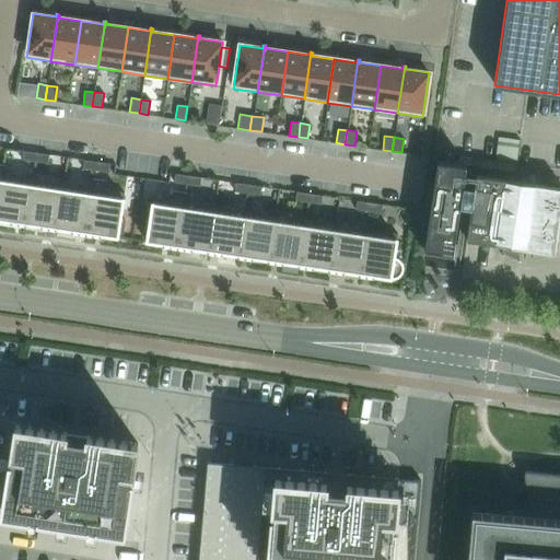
[(516,165),(520,140),(499,137),(494,161),(493,170),(515,173),(516,165)]
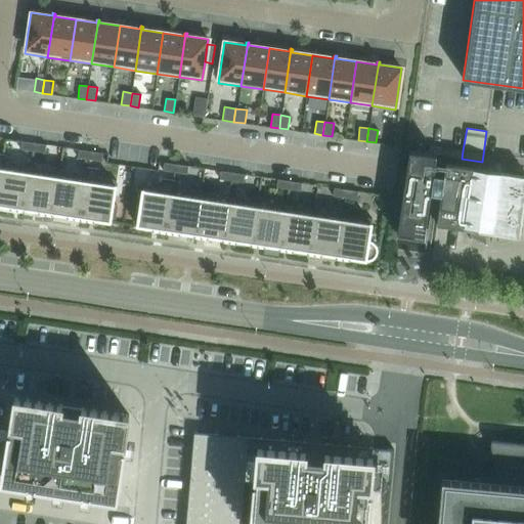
[(22,141),(20,149),(33,150),(34,142),(22,141)]
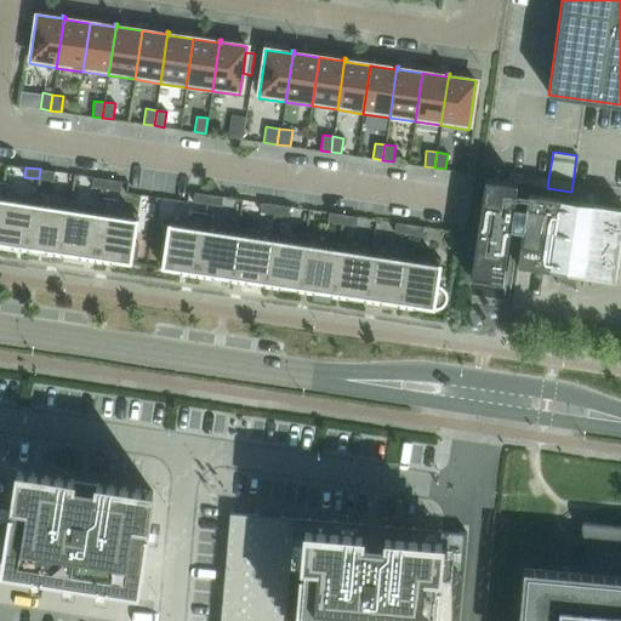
[(40,169),(39,178),(53,181),(55,171),(40,169)]
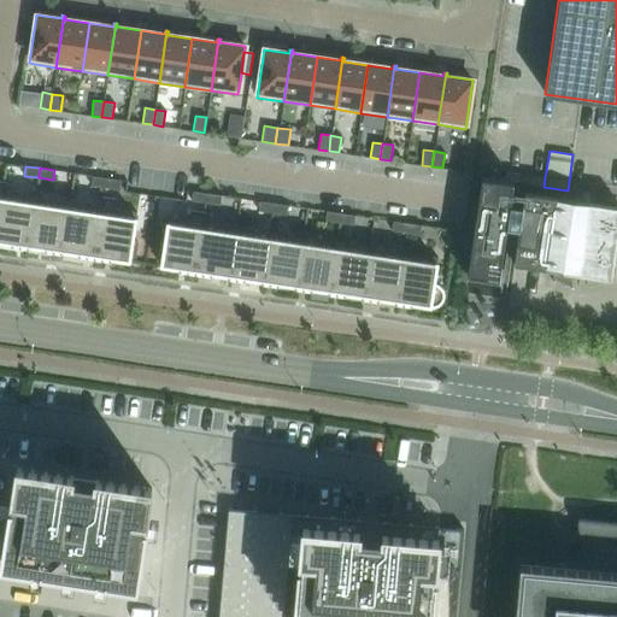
[(519,183),(522,174),(522,172),(506,170),(505,181),(513,182),(519,183)]
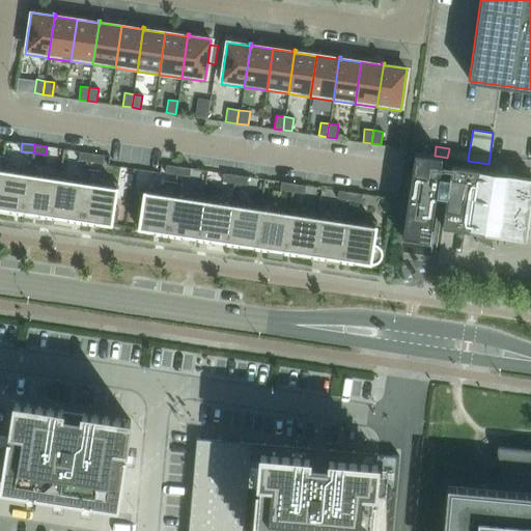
[(449,149),(447,158),(468,161),(469,152),(449,149)]
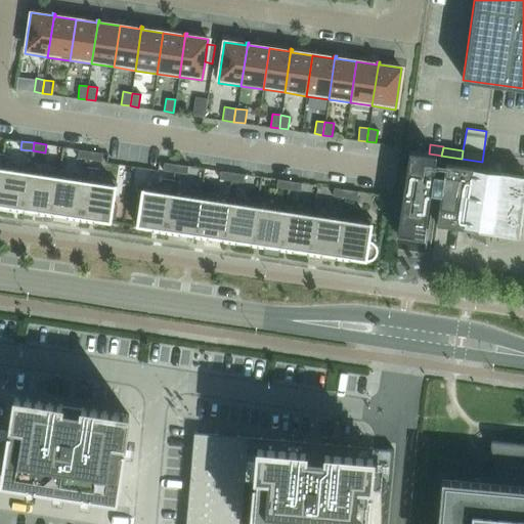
[(78,149),(77,158),(89,160),(90,151),(78,149)]
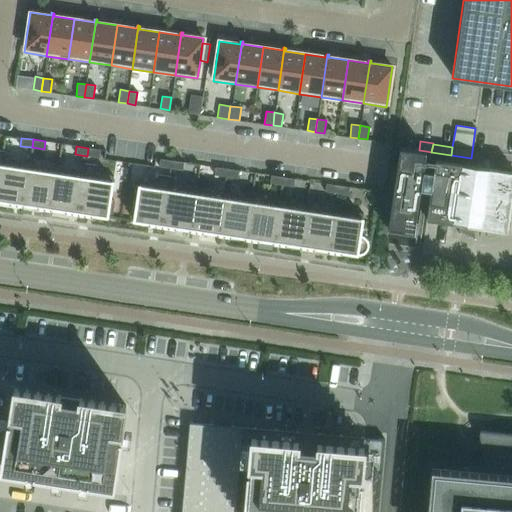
[(423,169),(426,151),(399,147),(387,228),(413,232),(420,188),(430,190),(426,219),(461,225),(460,229),(470,230),(471,226),(507,232),(511,198),(511,171),(435,160),(433,171),(423,169)]
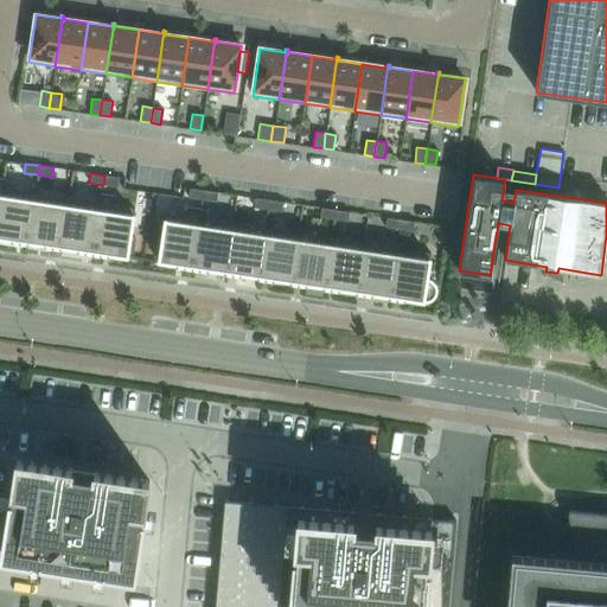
[(104,176),(103,185),(117,186),(119,177),(104,176)]
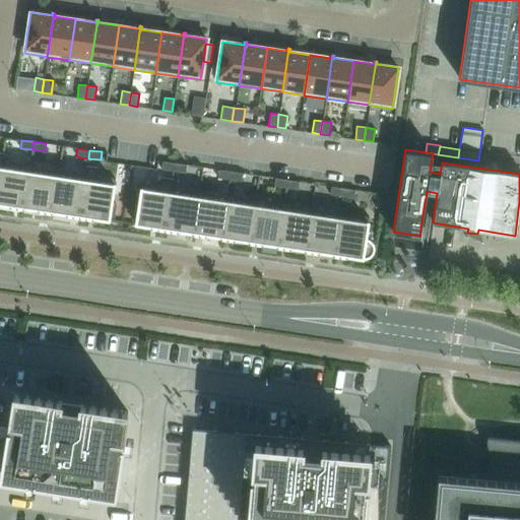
[(2,161),(0,172),(0,202),(23,206),(29,166),(2,161)]
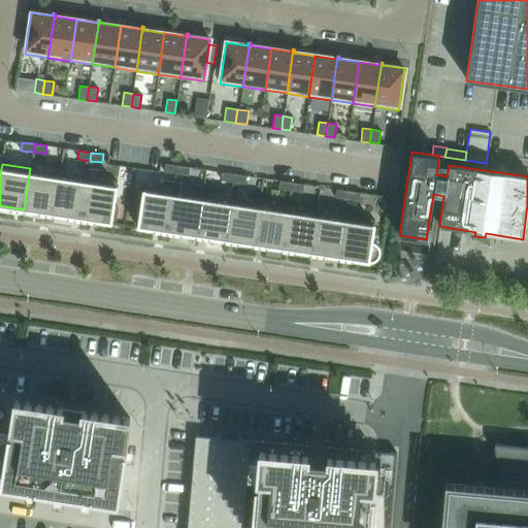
[(165,164),(164,172),(176,173),(177,165),(165,164)]
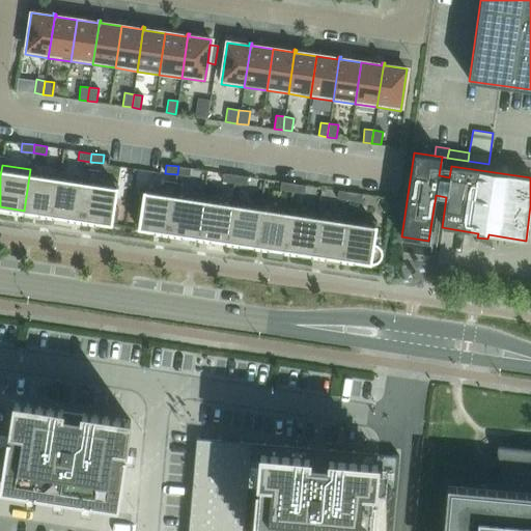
[(178,166),(177,174),(190,176),(191,168),(178,166)]
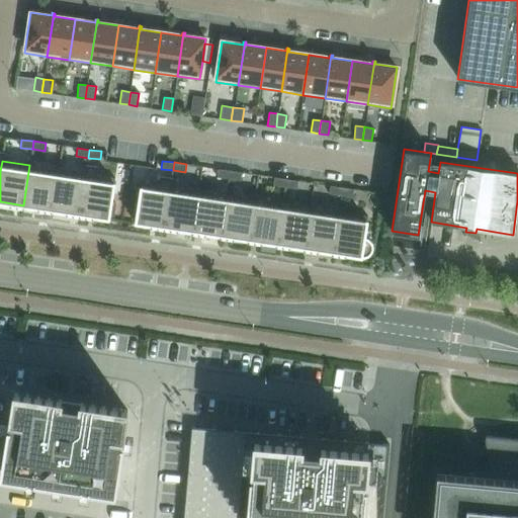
[(29,165),(23,205),(52,209),(58,169),(29,165)]
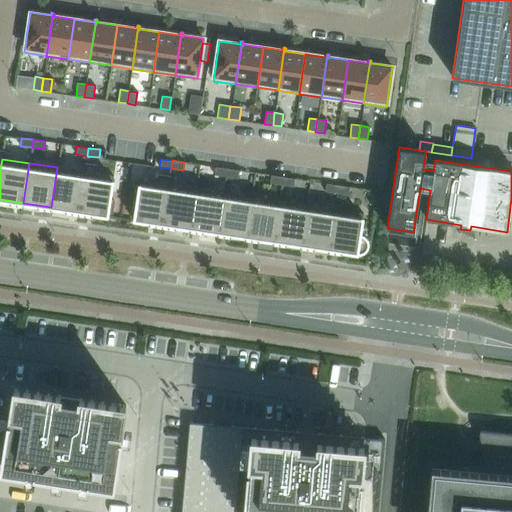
[(85,172),(79,212),(107,216),(108,213),(112,213),(114,200),(110,200),(113,176),(96,173),(98,165),(85,163),(84,171),(85,172)]
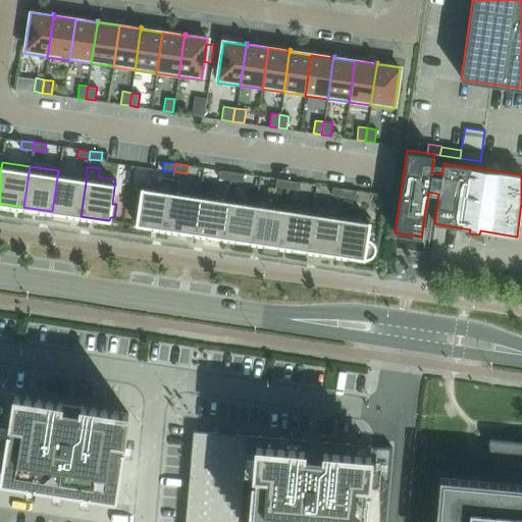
[(58,170),(52,211),(81,216),(87,175),(86,174),(58,170)]
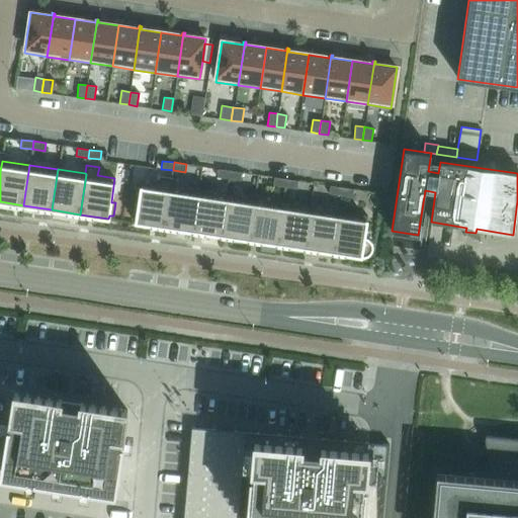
[(218,169),(217,177),(229,179),(230,171),(218,169)]
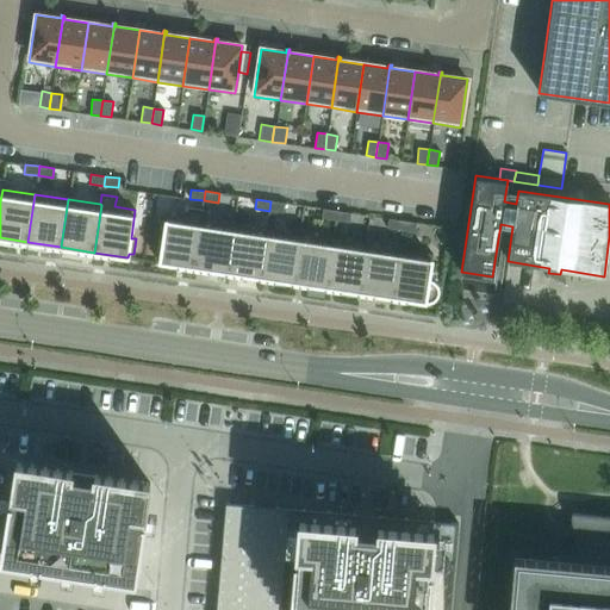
[(271,201),(269,211),(284,212),(285,203),(271,201)]
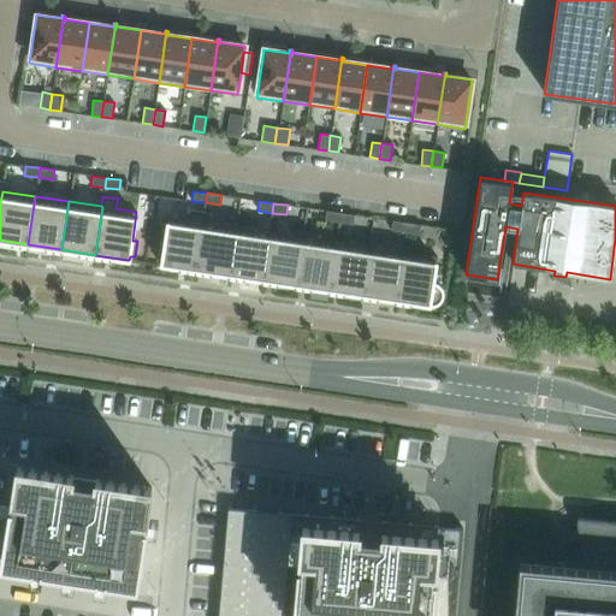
[(159,244),(157,260),(161,261),(160,265),(195,270),(202,221),(203,221),(205,212),(190,209),(188,219),(167,217),(164,246),(159,244)]
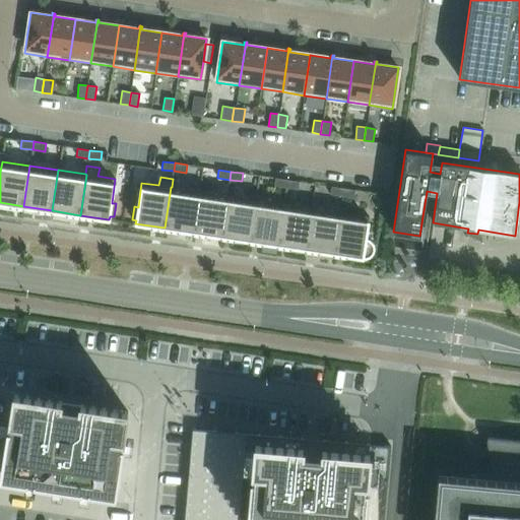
[(275,178),(273,186),(285,188),(287,180),(275,178)]
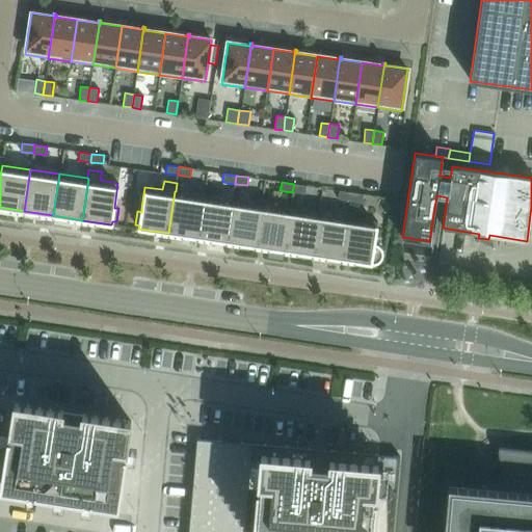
[(294,184),(292,192),(304,194),(306,186),(294,184)]
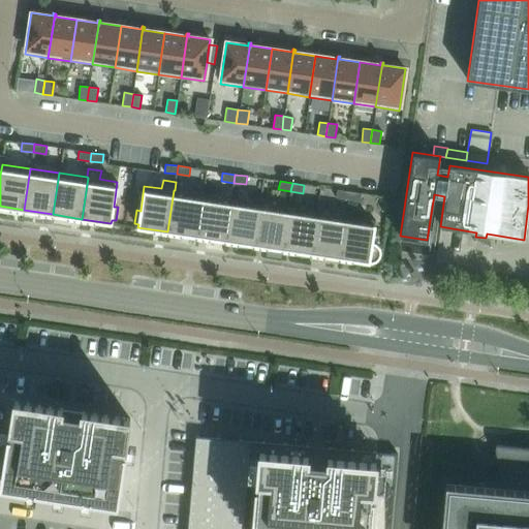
[(337,189),(336,197),(348,199),(349,191),(337,189)]
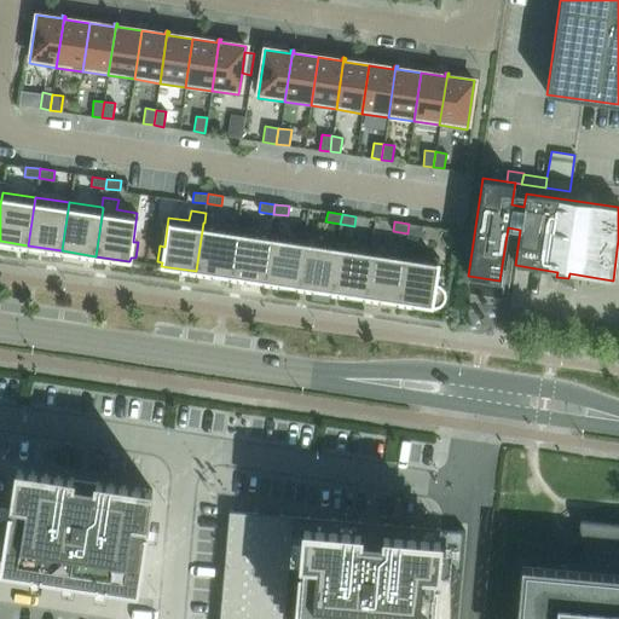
[(203,223),(196,271),(230,276),(237,227),(204,223),(203,223)]
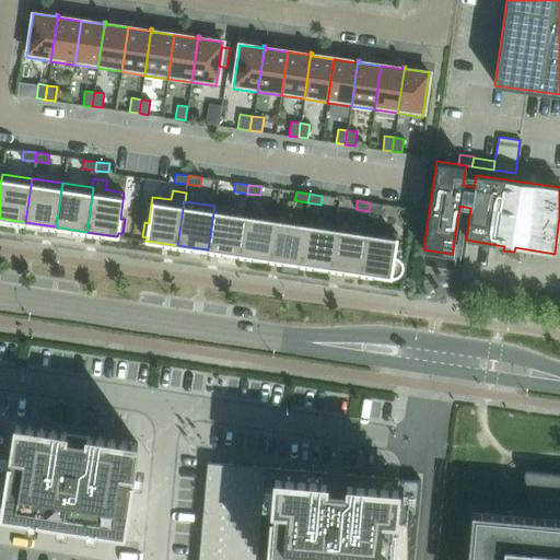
[(370,202),(369,211),(381,213),(383,205),(370,202)]
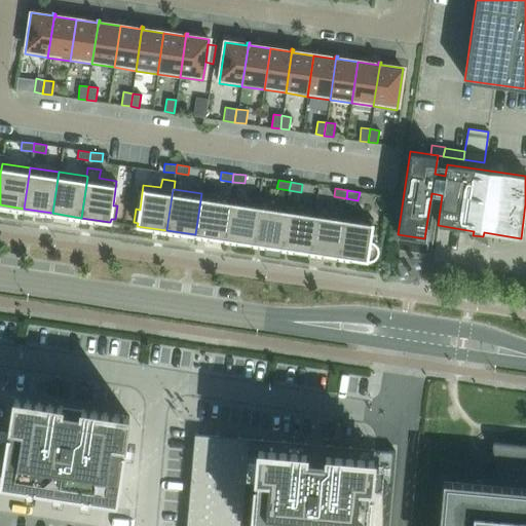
[(201,193),(195,234),(223,238),(229,197),(201,193)]
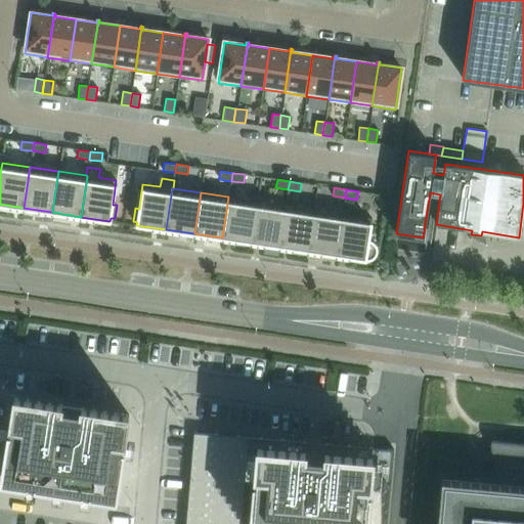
[(228,197),(222,237),(251,243),(257,202),(256,202),(228,197)]
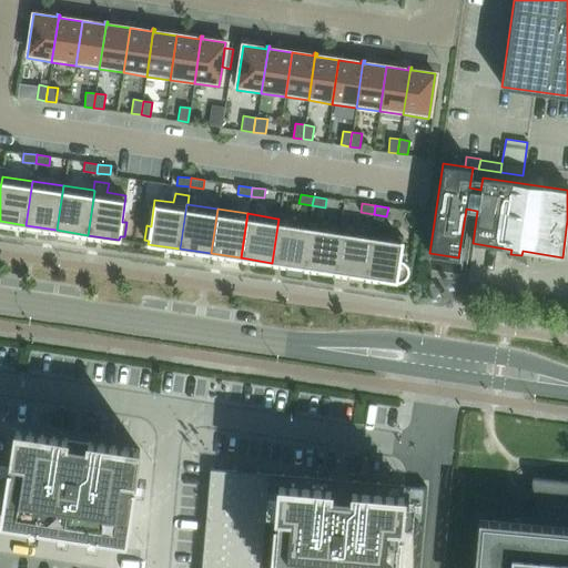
[(279,219),(272,263),(303,267),(308,229),(307,227),(291,225),(292,215),(279,214),(277,219),(279,219)]
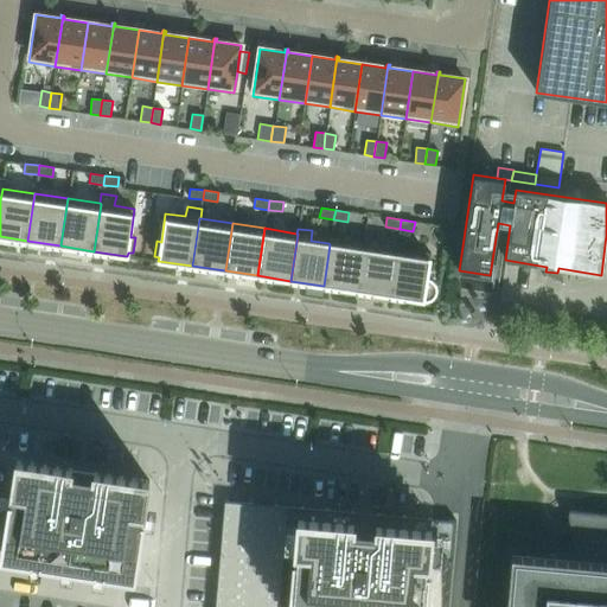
[(330,244),(324,286),(356,291),(363,243),(330,238),(328,243),(330,244)]
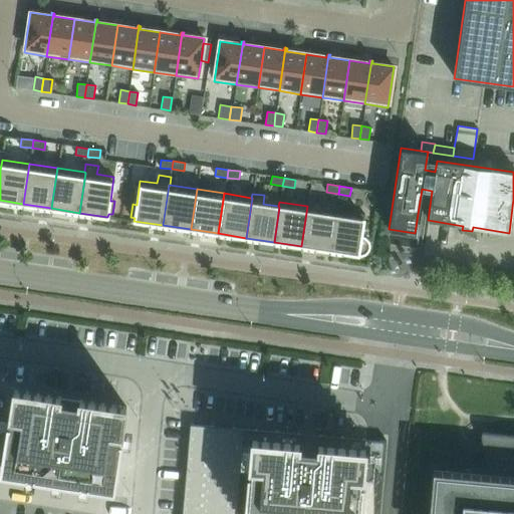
[(307,206),(301,246),(329,250),(335,210),(307,206)]
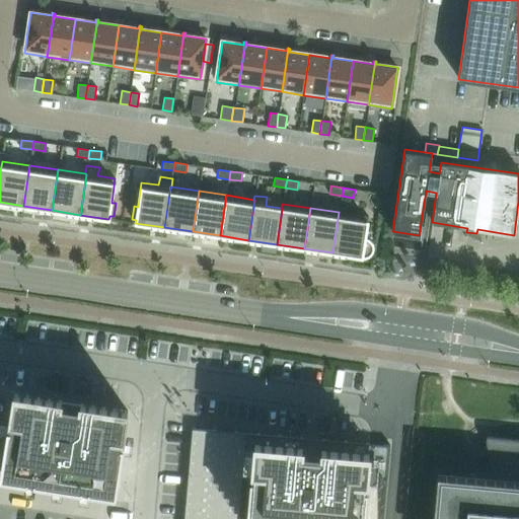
[(339,212),(332,252),(362,257),(363,257),(364,257),(365,257),(366,256),(367,256),(368,255),(369,255),(370,254),(371,253),(371,252),(372,252),(372,251),(372,250),(373,250),(373,249),(373,248),(373,247),(373,246),(373,245),(373,244),(372,243),(372,242),(371,241),(370,240),(370,239),(369,239),(368,238),(367,238),(366,237),(365,237),(368,216),(339,212)]
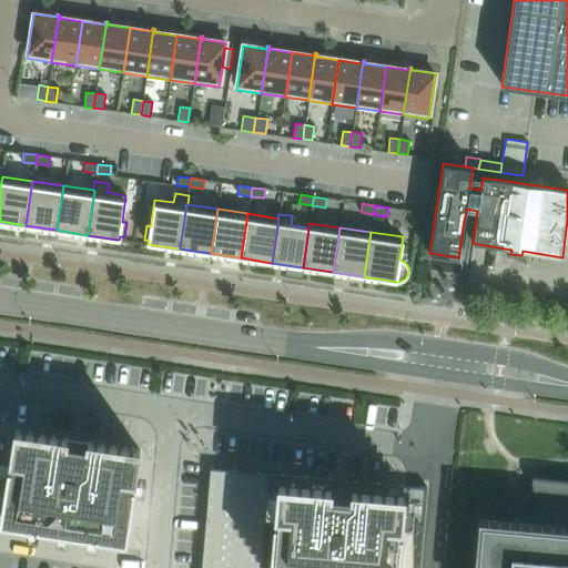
[(78,440),(16,430),(1,519),(125,538),(140,449),(78,440)]
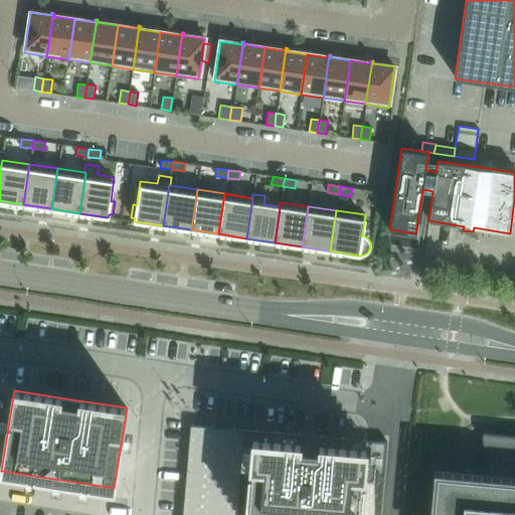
[(189,424),(181,514),(380,514),(387,442),(375,441),(225,427),(189,424)]
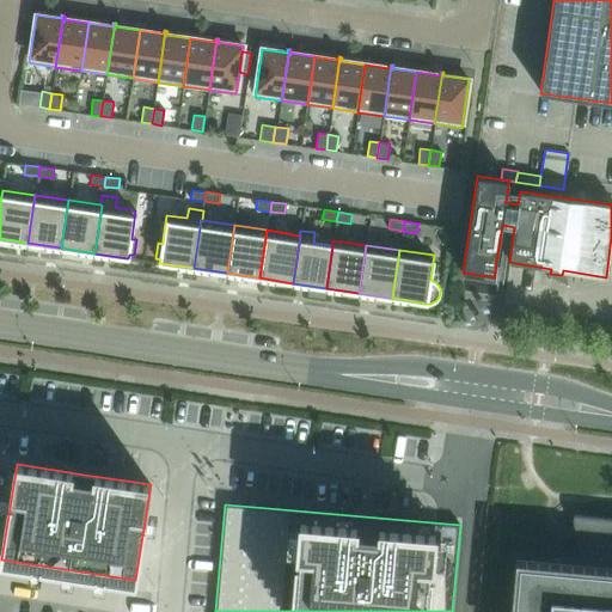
[(611,611),(611,518),(576,515),(575,515),(574,516),(573,518),(573,519),(581,567),(516,561),(512,611),(611,611)]
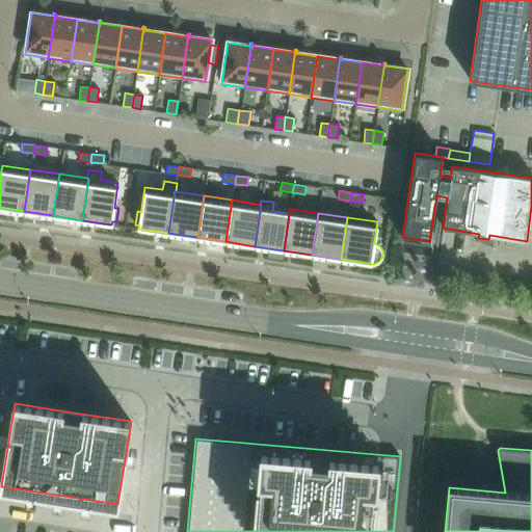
All buildings are outlined.
